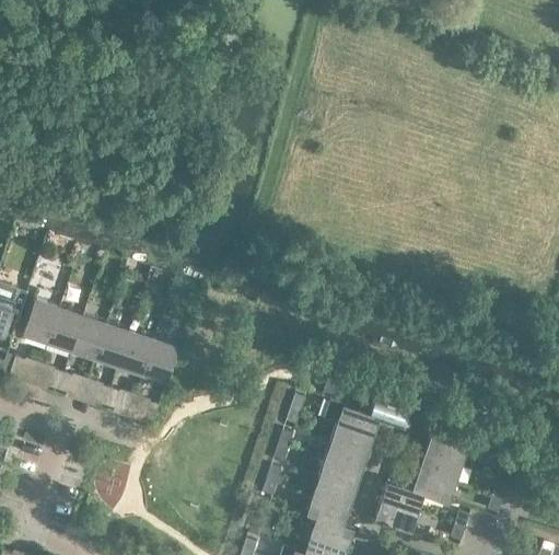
[(0,336),(4,337),(20,291),(0,284),(0,336)]
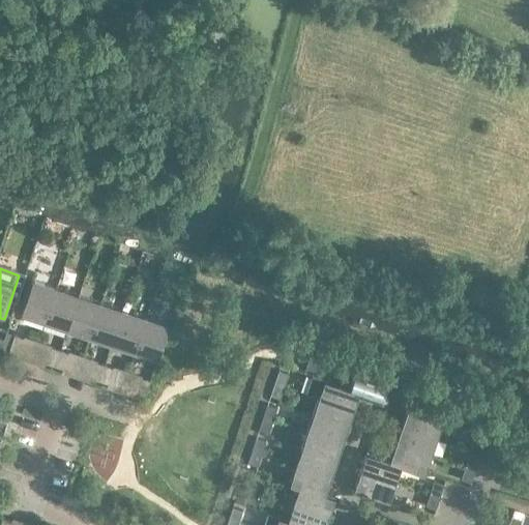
[(33,284),(22,317),(45,325),(56,291),(33,284)]
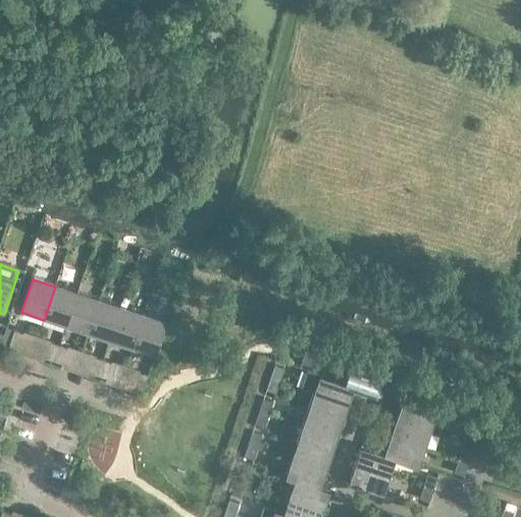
[(55,287),(44,320),(66,327),(77,295),(55,287)]
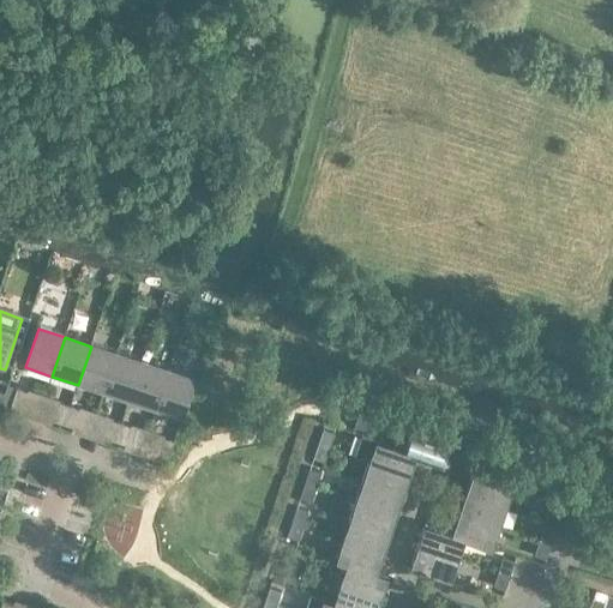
[(91,347),(78,385),(104,393),(116,355),(91,347)]
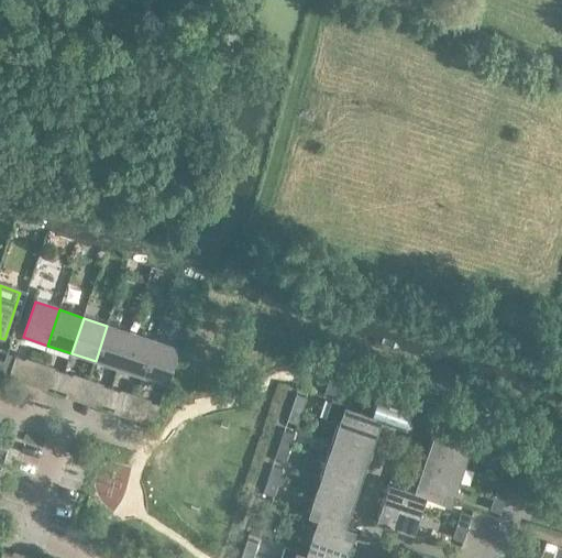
[(107,326),(96,361),(120,370),(131,334),(107,326)]
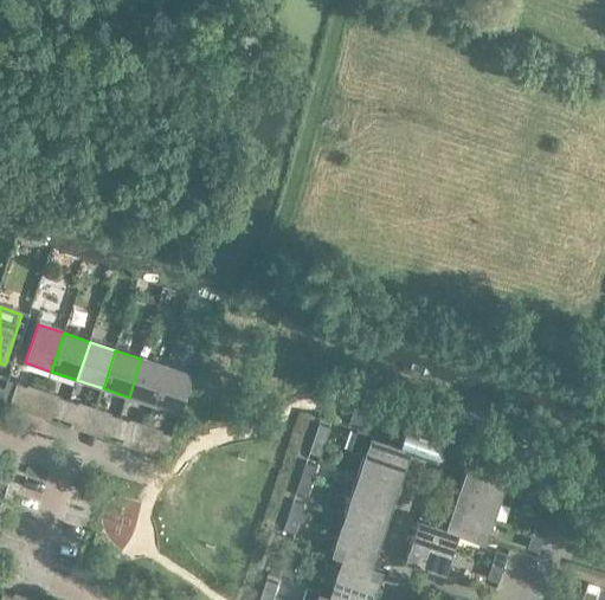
[(141,359),(129,398),(154,406),(167,367),(141,359)]
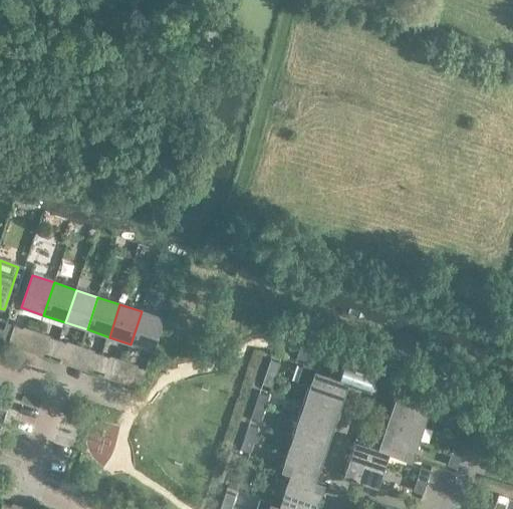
[(142,311),(131,344),(153,351),(164,319),(142,311)]
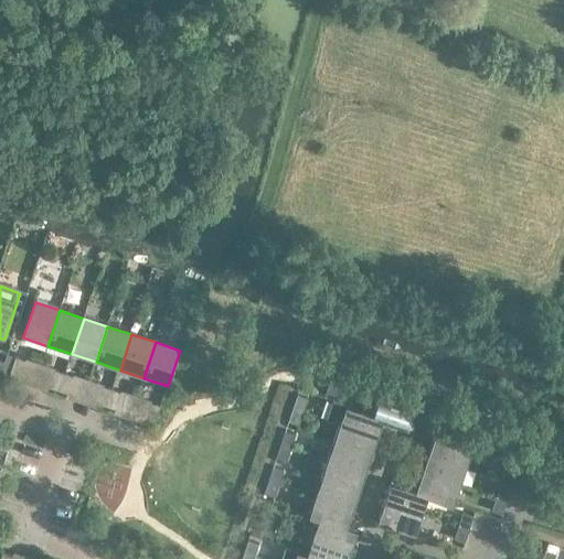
[(17,361),(12,377),(21,380),(27,364),(17,361)]
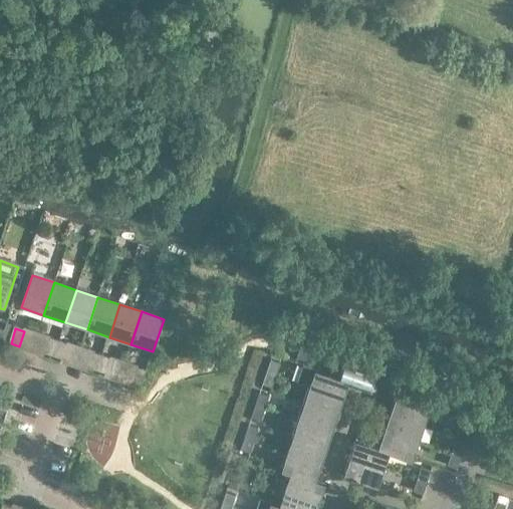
[(306,337),(302,349),(311,352),(314,340),(306,337)]
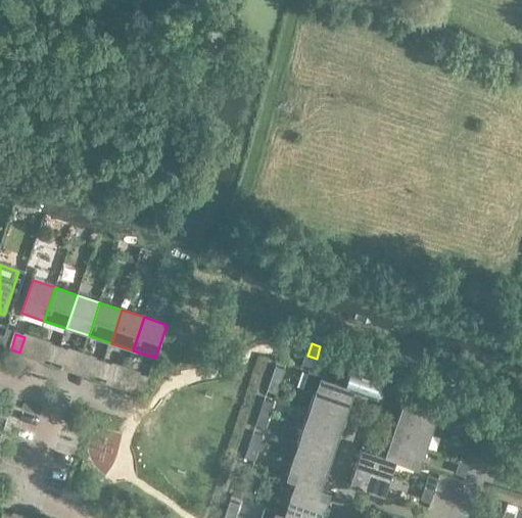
[(52,346),(47,362),(54,364),(59,349),(52,346)]
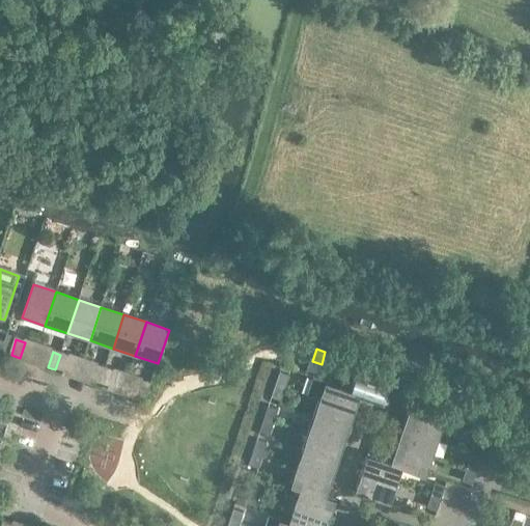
[(350,354),(343,372),(355,377),(355,376),(390,388),(396,369),(350,354)]
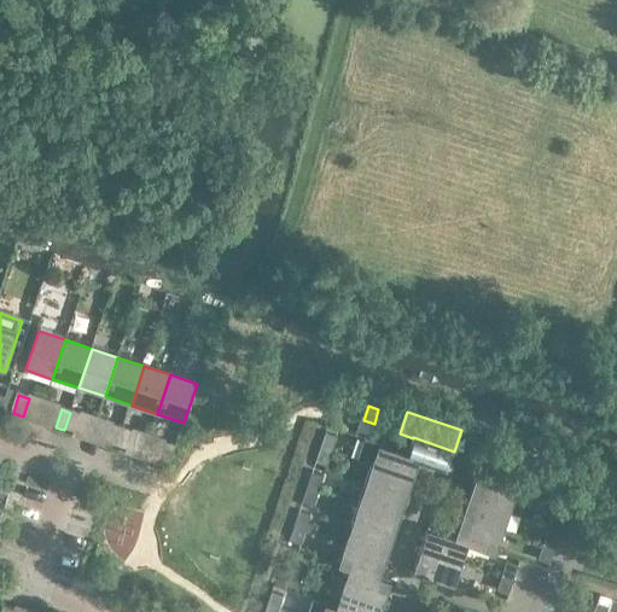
[(70,413),(64,430),(76,433),(81,417),(70,413)]
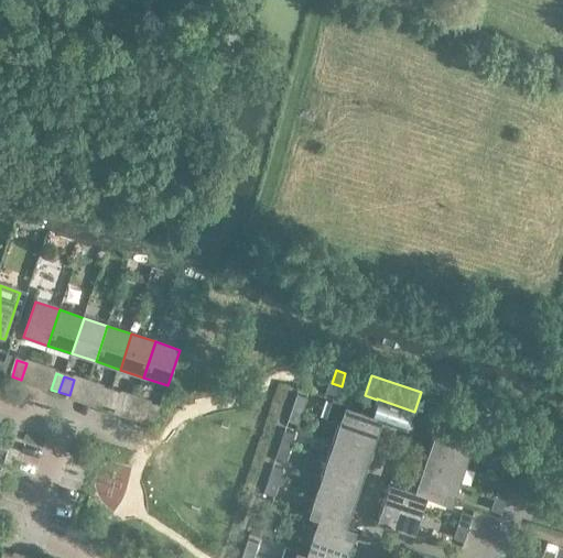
[(332,383),(327,394),(337,398),(342,386),(332,383)]
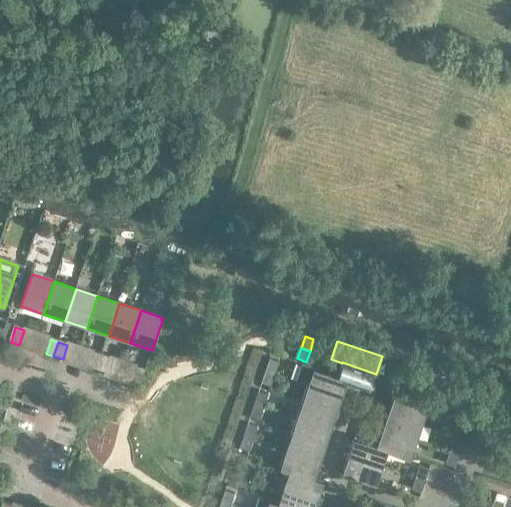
[(94,354),(89,369),(97,371),(102,356),(94,354)]
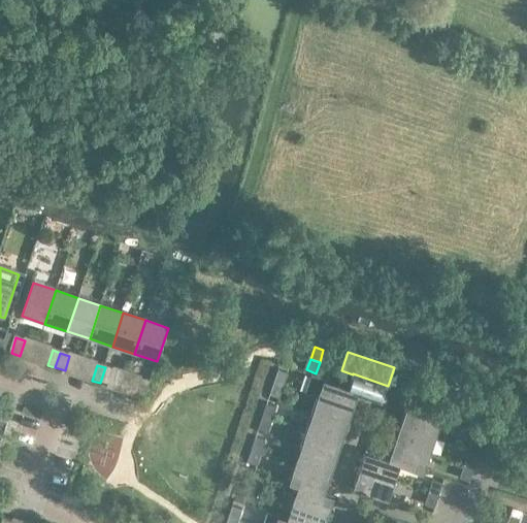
[(105,367),(100,383),(109,386),(113,370),(105,367)]
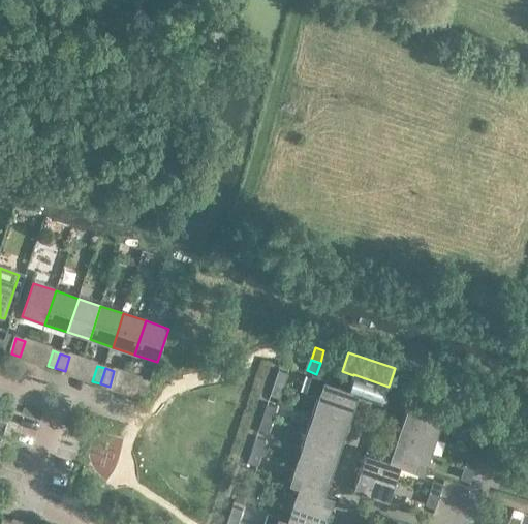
[(279,374),(275,387),(284,390),(289,377),(279,374)]
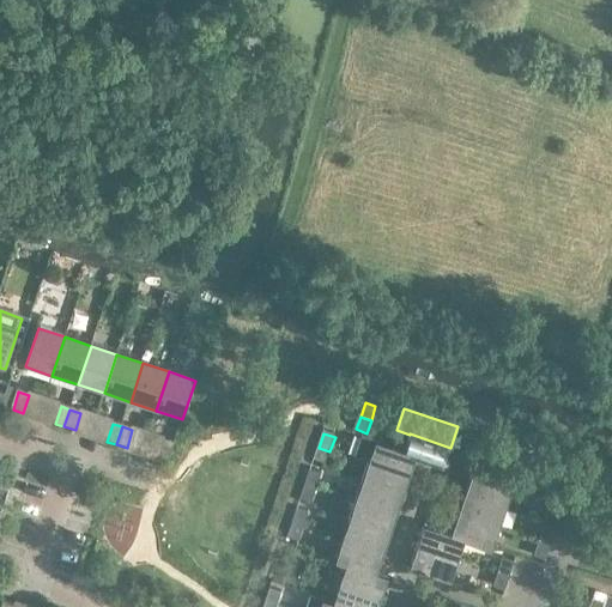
[(403,454),(416,459),(444,468),(450,448),(410,433),(410,435),(403,454)]
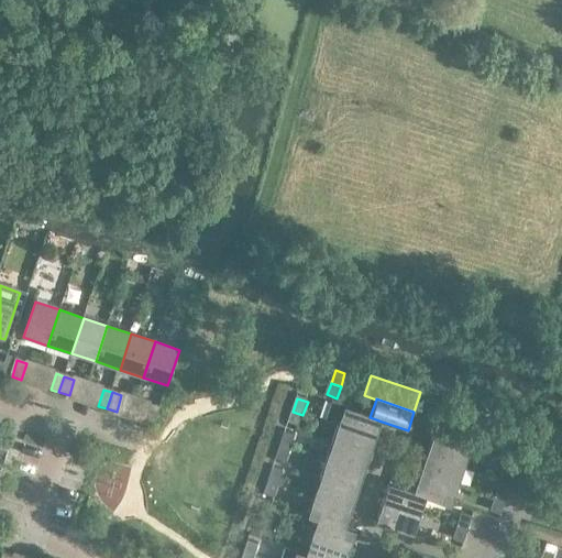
[(331,404),(326,423),(376,439),(382,422),(370,417),(331,404)]
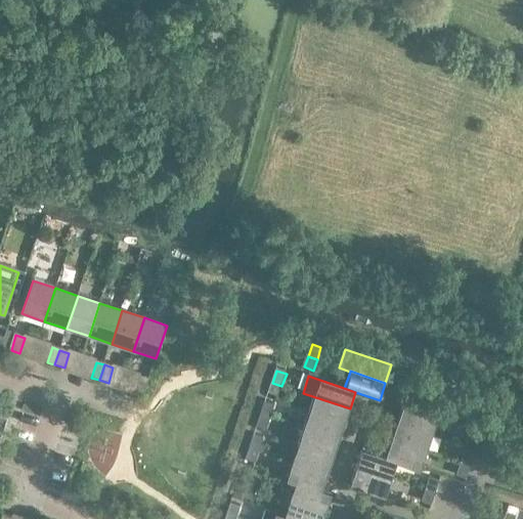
[(141,377),(136,391),(144,394),(149,380),(141,377)]
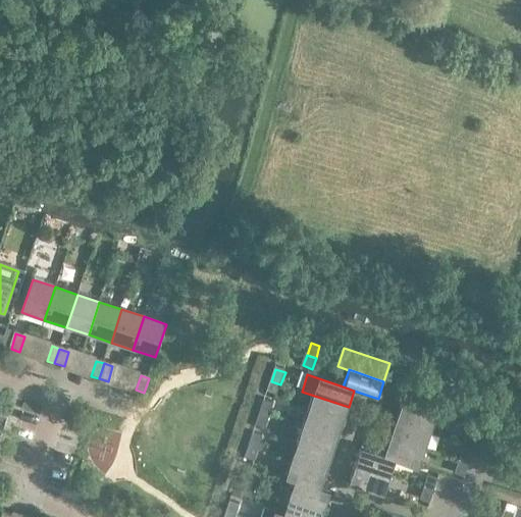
[(271,381),(268,393),(277,396),(280,384),(271,381)]
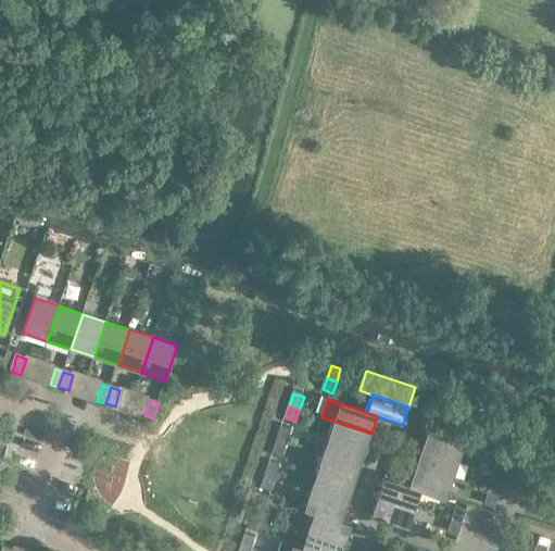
[(432,415),(426,435),(465,447),(476,451),(482,431),(432,415)]
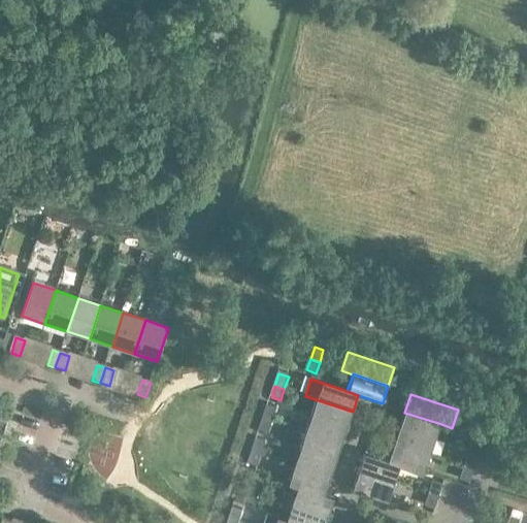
[(318,400),(311,417),(348,429),(353,412),(318,400)]
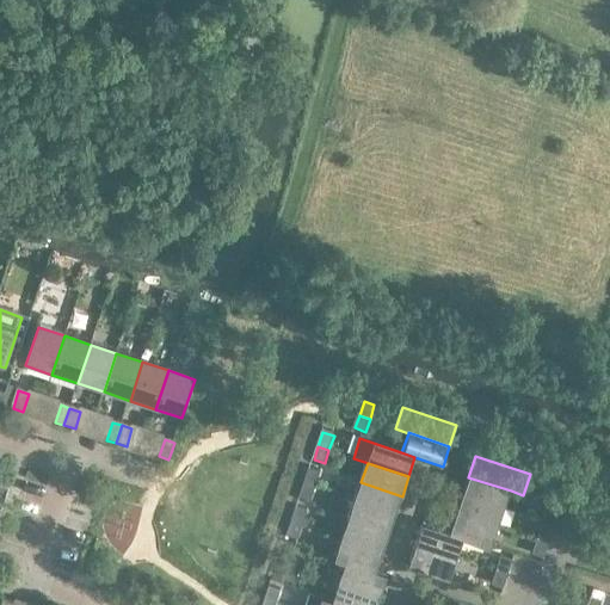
[(309,470),(305,486),(316,489),(321,475),(309,470)]
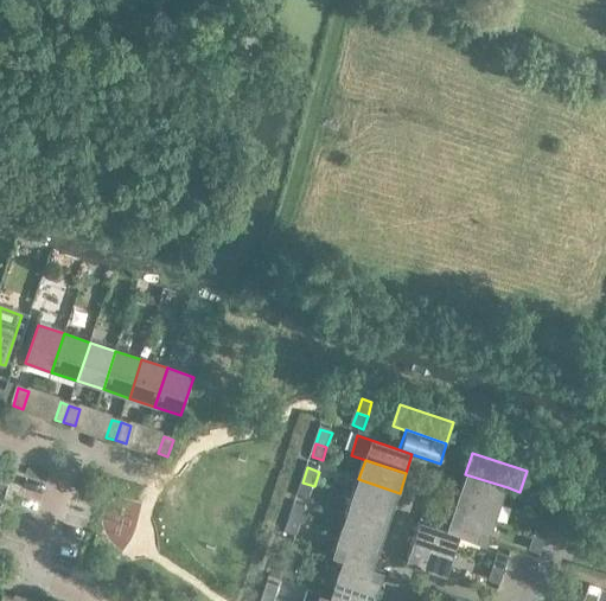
[(14,477),(0,472),(0,484),(11,488),(14,477)]
